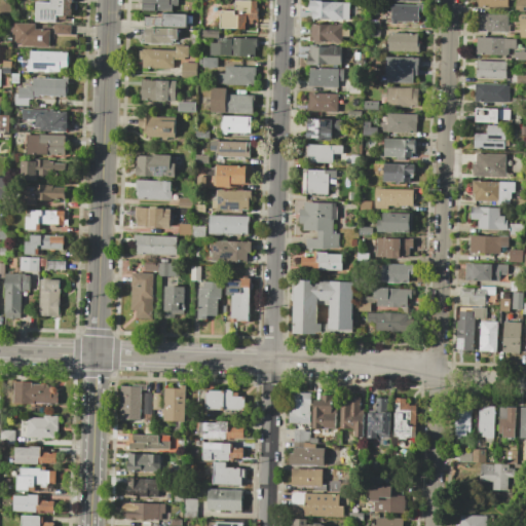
[(72,0),(72,20),(58,20),(58,22),(36,22),(37,2),(51,2),(51,0),(72,0)]
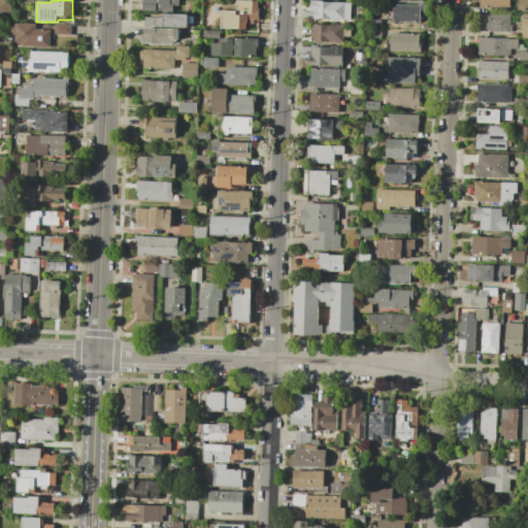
[(142,0),(178,0),(178,6),(172,6),(172,11),(142,10),(142,0)]
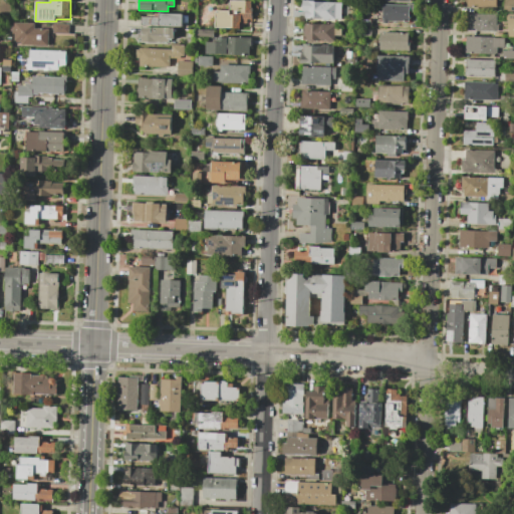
[(216,9),(230,9),(230,0),(252,1),(251,25),(239,24),(239,28),(215,27),(216,9)]
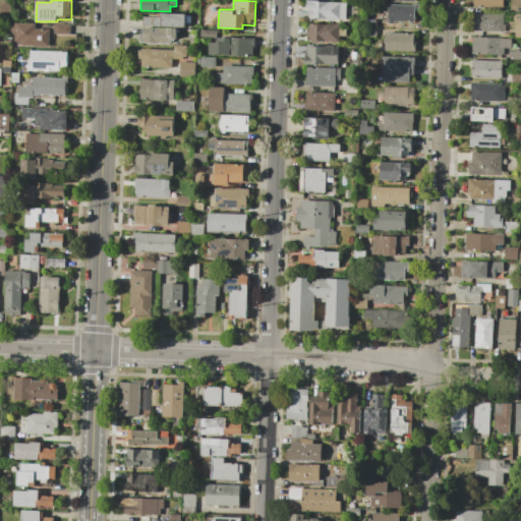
[(511,0),(520,0),(520,11),(511,11),(511,0)]
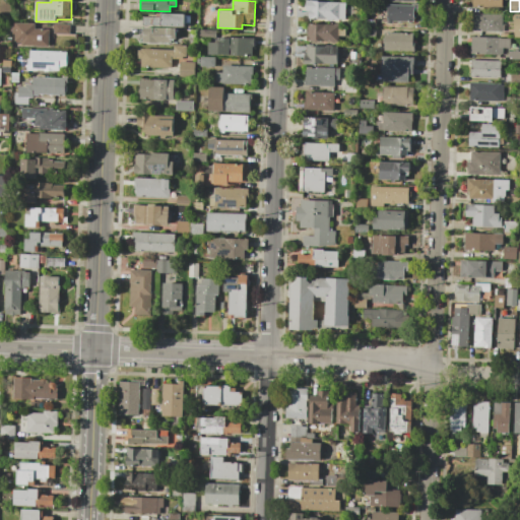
[(306,2),(345,3),(345,20),(309,19),(309,11),(306,11),(306,2)]
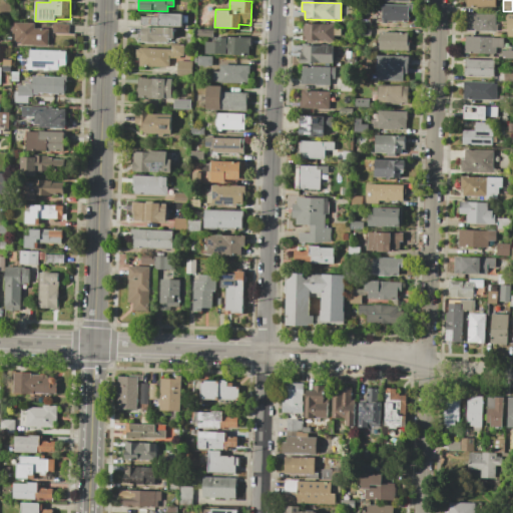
[(382,4),(411,5),(411,11),(408,11),(408,21),(387,20),(387,23),(382,23),(382,4)]
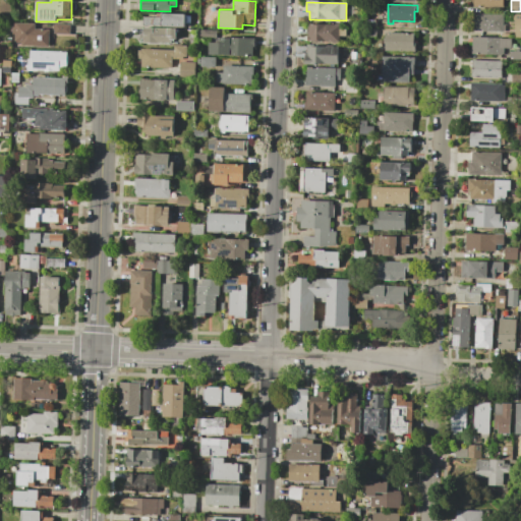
[(162,13),(186,14),(185,27),(142,26),(142,17),(161,17),(162,13)]
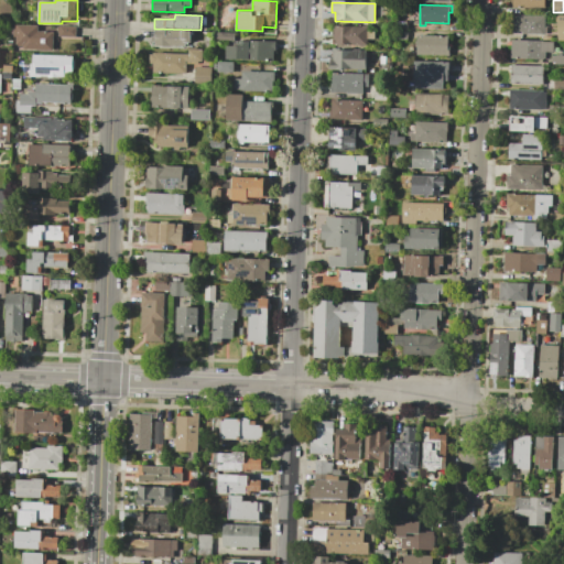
[(546,17),(546,34),(512,33),(513,15),(546,17)]
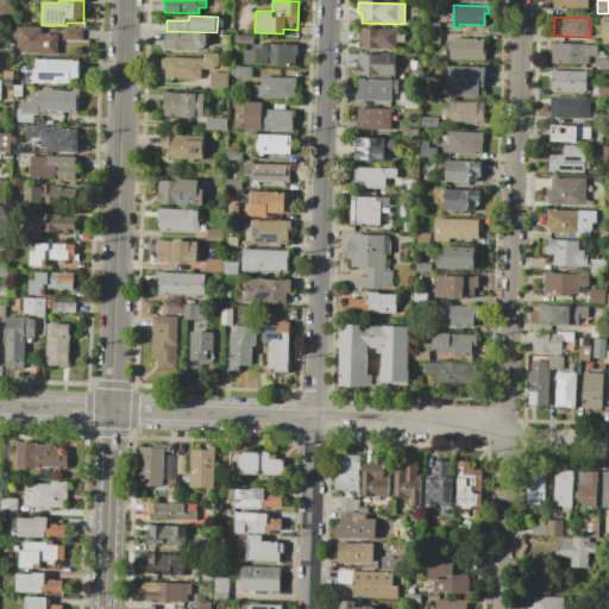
[(16,27),(43,27),(43,33),(56,33),(56,54),(26,52),(26,50),(14,50),(16,27)]
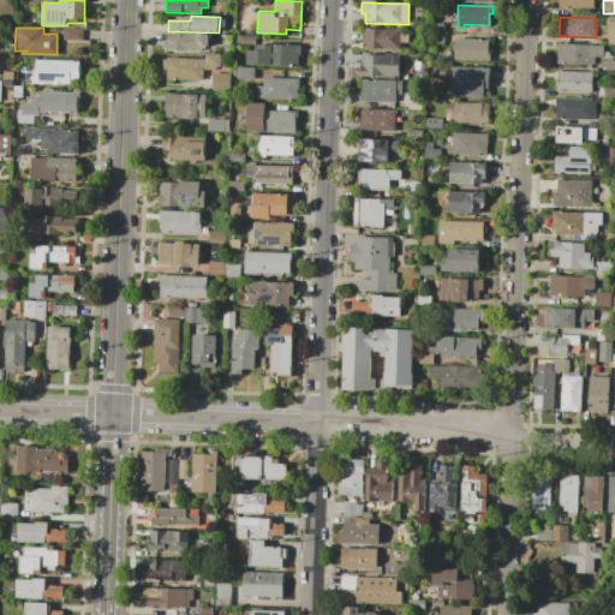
[(364,28),(408,29),(408,42),(401,42),(401,49),(364,48),(364,28)]
